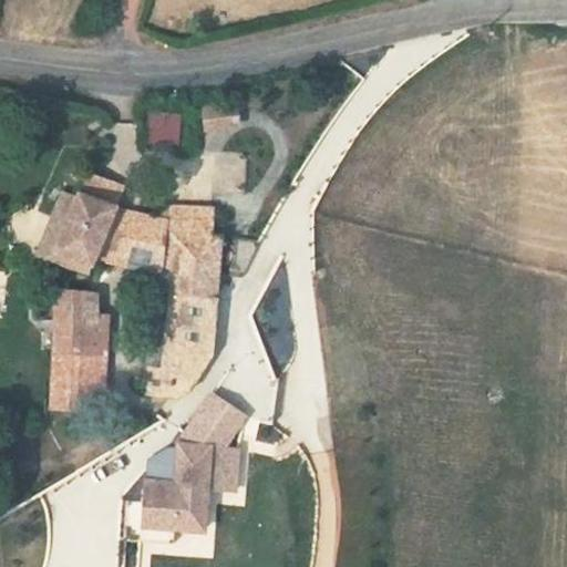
[(203,133),(237,125),(233,103),(198,111),(203,133)]
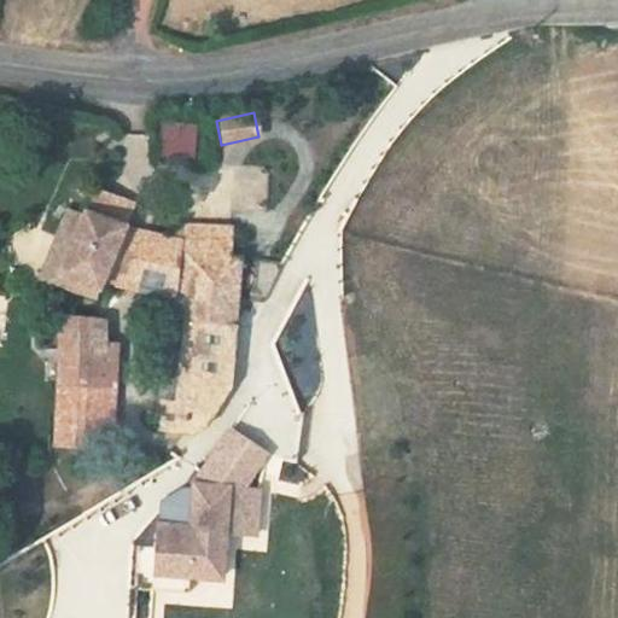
[(168,126),(168,161),(193,161),(193,126),(168,126)]
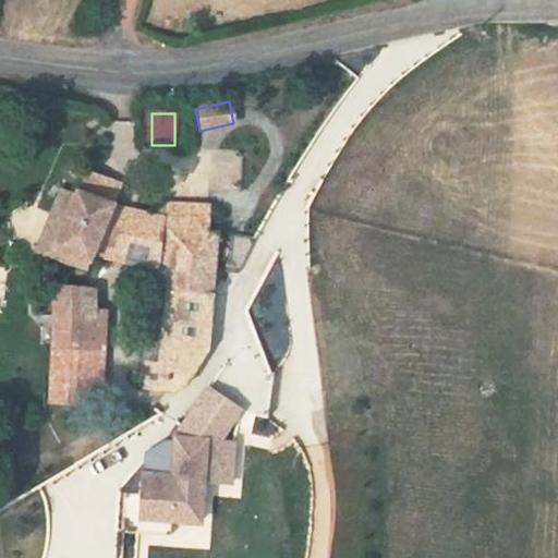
[(86,171),(79,192),(112,204),(121,183),(86,171)]
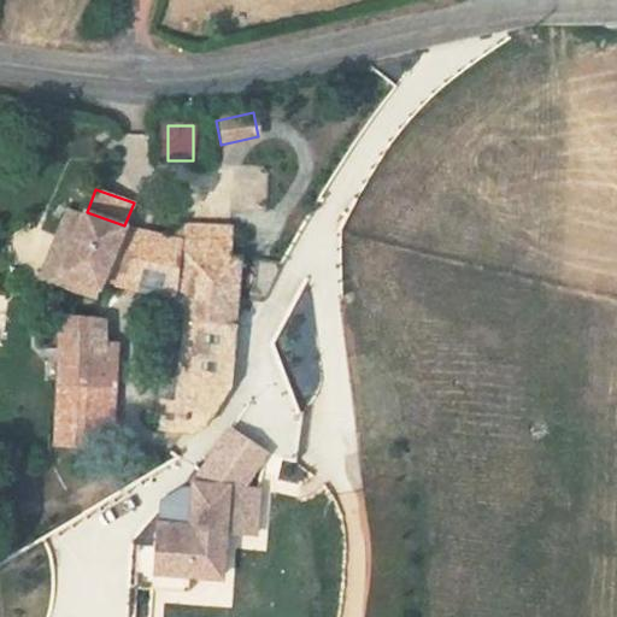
[(87,212),(62,276),(101,289),(105,278),(184,295),(183,316),(200,317),(197,356),(180,354),(178,378),(233,381),(240,259),(229,259),(181,256),(145,253),(116,250),(124,225),(87,212)]
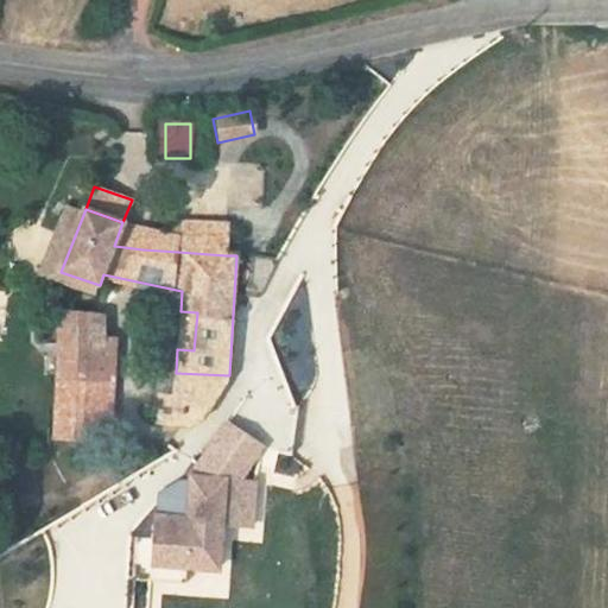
[(179,232),(178,252),(226,255),(227,222),(179,219),(179,232)]
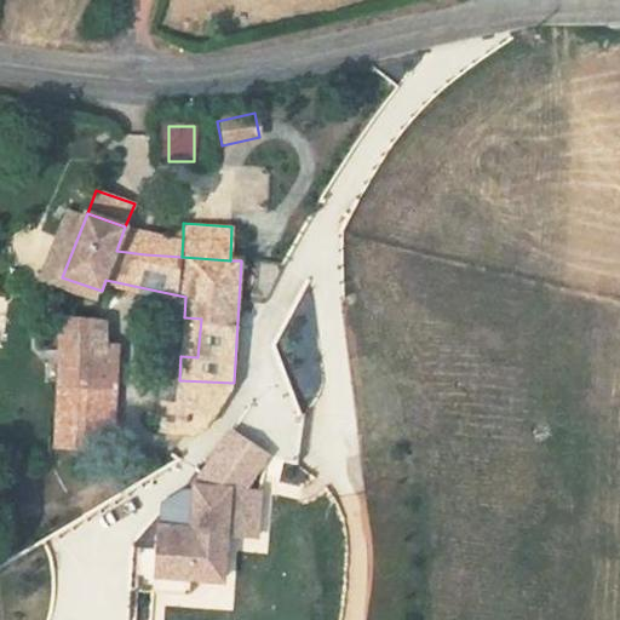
[(125,227),(116,251),(145,254),(147,230),(125,227)]
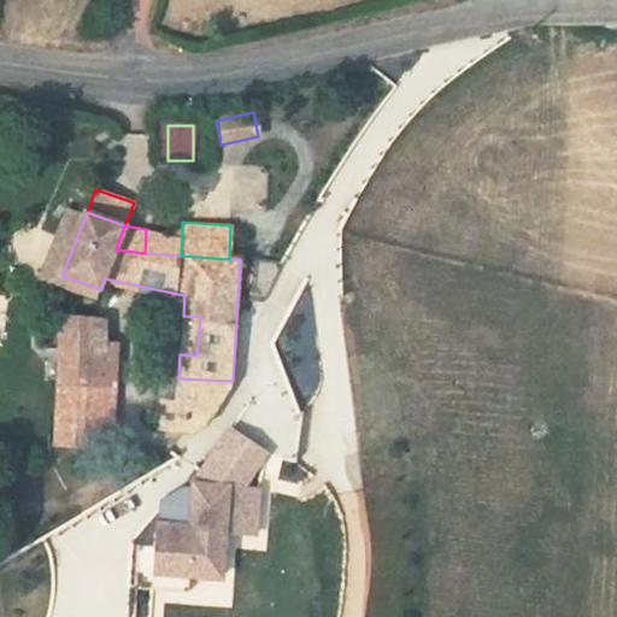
[(182,235),(146,229),(145,253),(181,256),(182,235)]
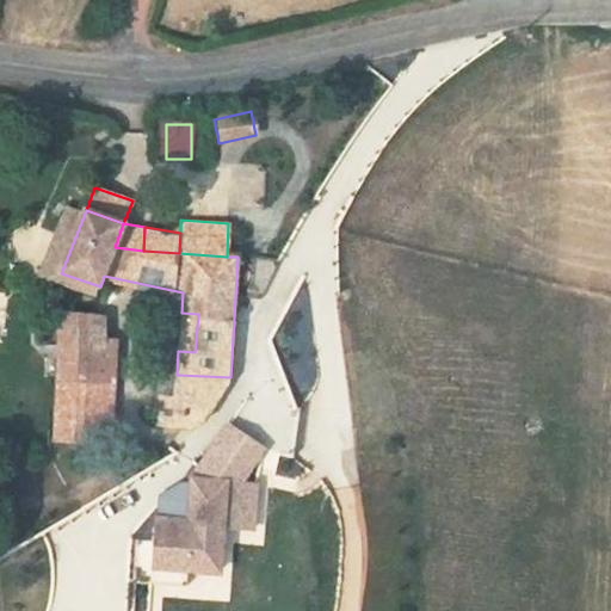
[(76,313),(57,310),(59,344),(75,345),(76,313)]
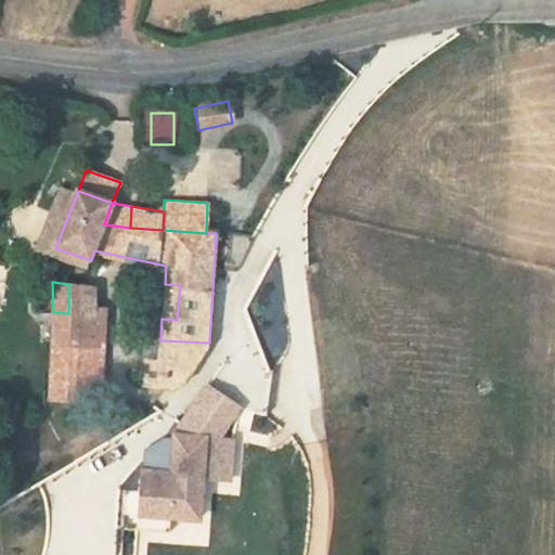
[(165,284),(162,319),(177,320),(180,285),(165,284)]
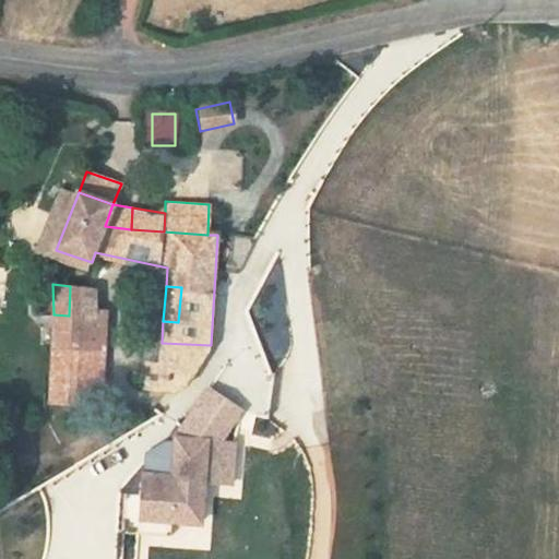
[(61,351),(103,353),(106,353),(107,317),(69,316),(54,314),(51,349),(61,351)]
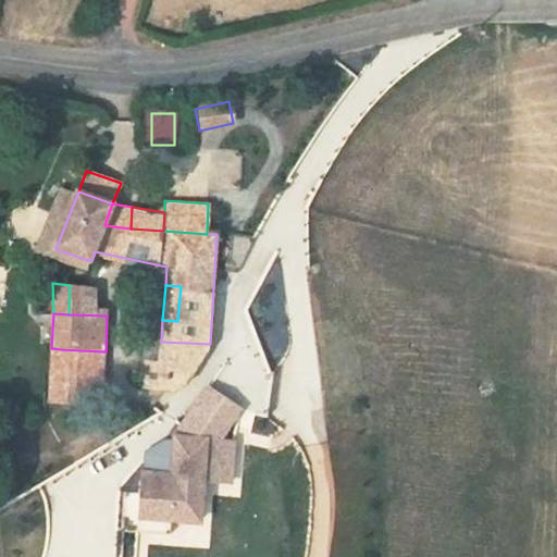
[(197,364),(210,344),(161,342),(158,362),(197,364)]
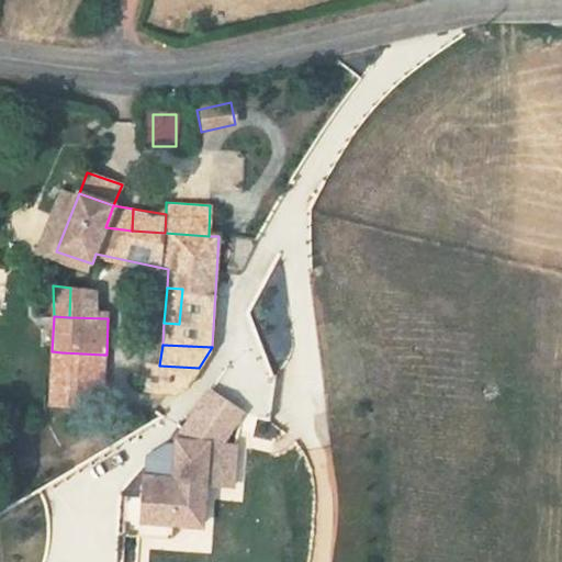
[(47,404),(71,406),(98,408),(103,355),(62,352),(52,351),(47,404)]
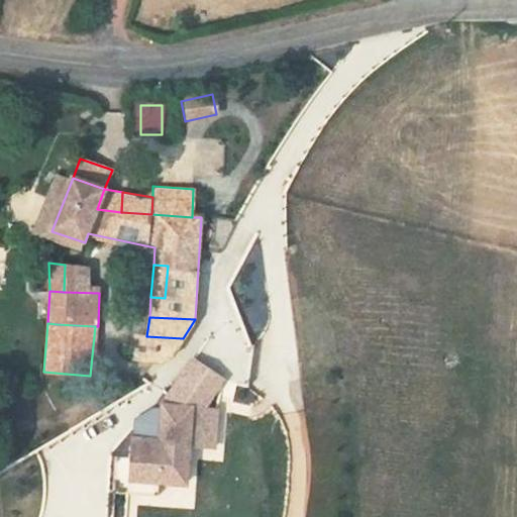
[(135,360),(167,365),(183,338),(146,336),(140,335),(135,360)]
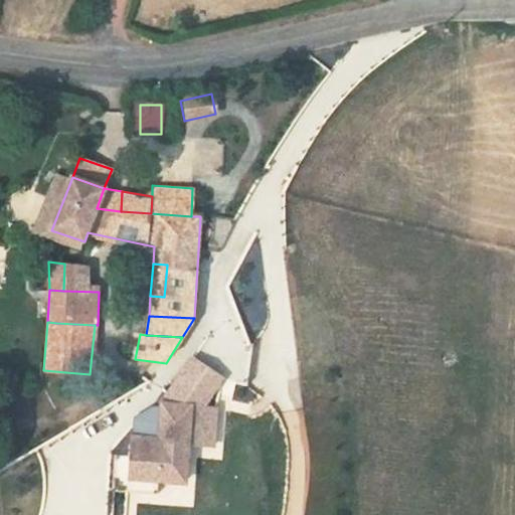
[(185,485),(190,408),(162,406),(157,483),(185,485)]
